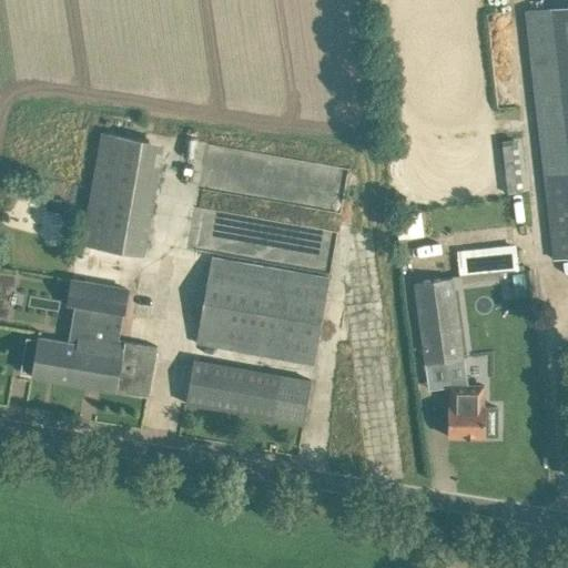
[(553,259),(567,256),(567,2),(551,6),(567,146),(567,171),(544,174),(553,259)]
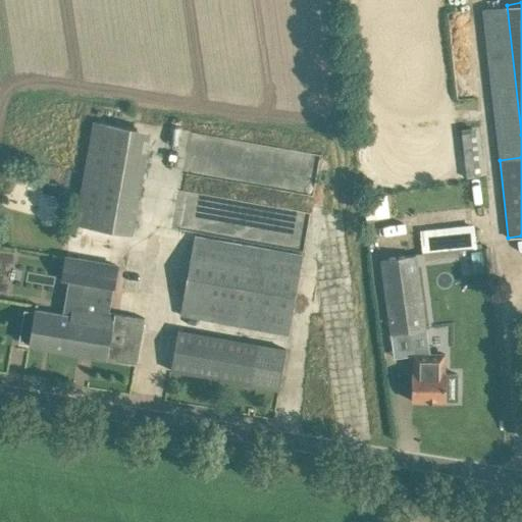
[(132,235),(150,132),(94,121),(74,223),(132,235)]
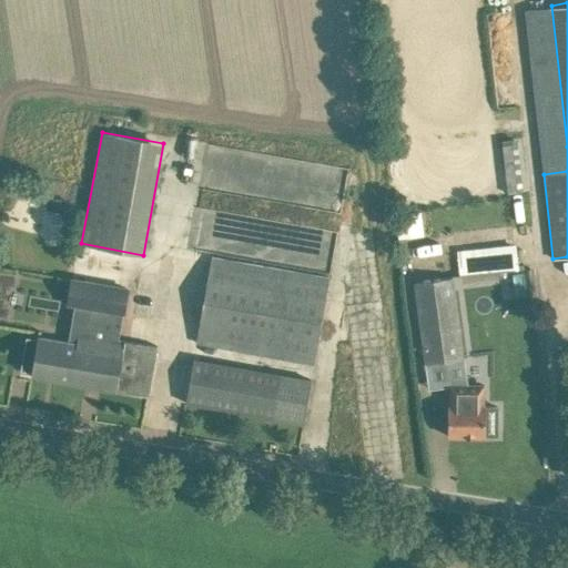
[(341,210),(347,165),(206,144),(201,183),(231,188),(233,175),(251,178),(249,188),(263,190),(262,198),(341,210)]
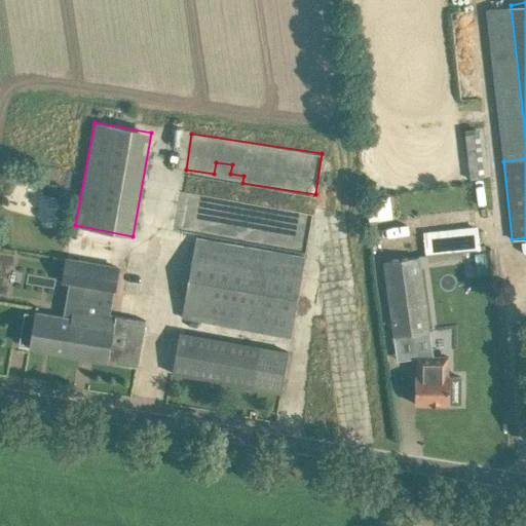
[(47,181),(45,192),(60,194),(62,183),(47,181)]
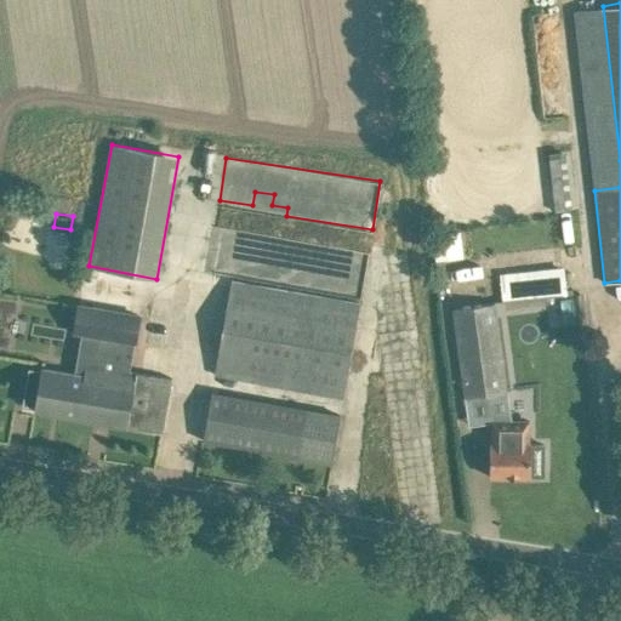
[(462,231),(433,232),(436,283),(463,281),(462,231)]
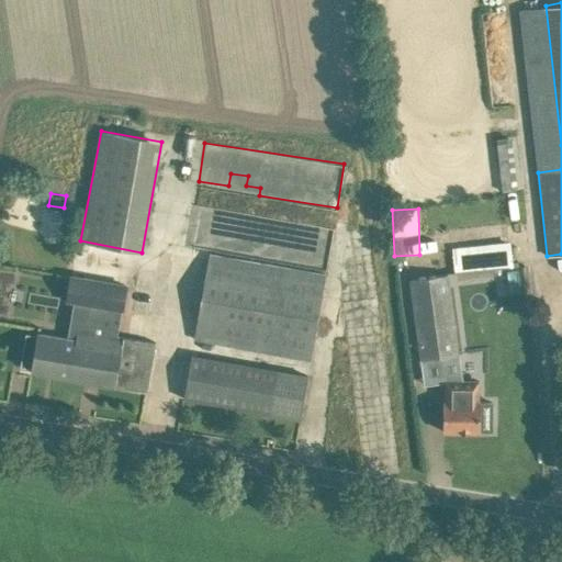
[(451,244),(452,270),(510,267),(509,242),(451,244)]
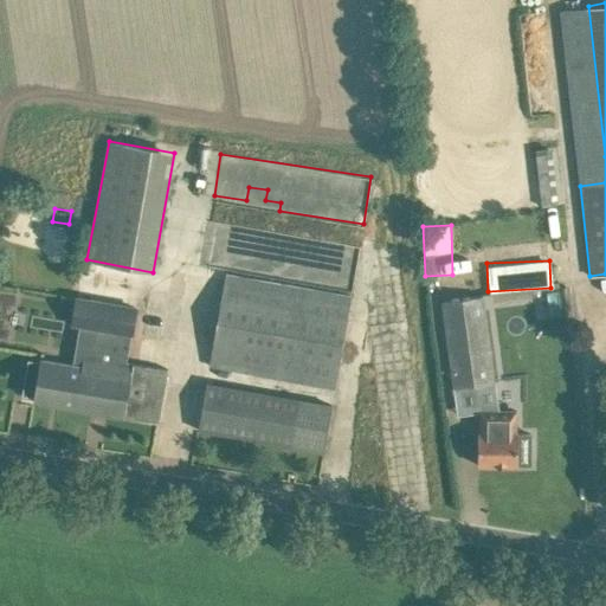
[(335,387),(352,295),(227,274),(211,366),(335,387)]
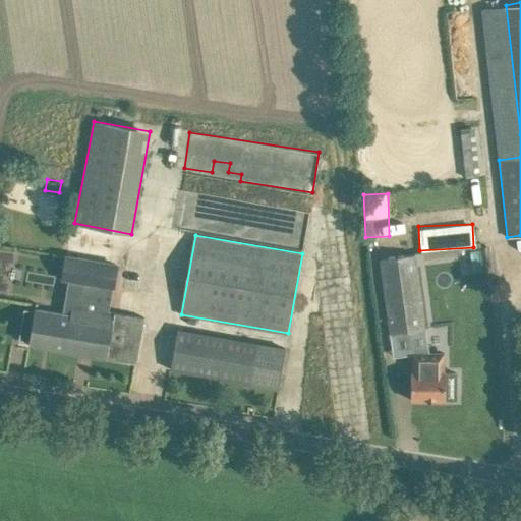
[(393,333),(421,329),(415,282),(412,255),(384,258),(387,285),(393,333)]
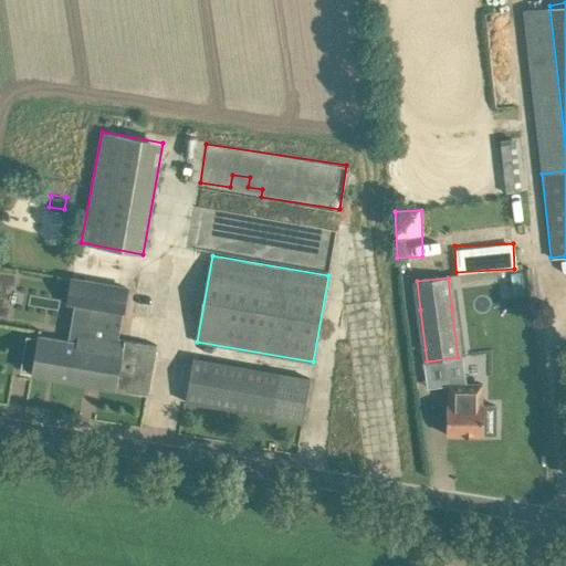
[(157,344),(118,337),(126,287),(95,282),(86,333),(79,332),(77,342),(38,335),(38,337),(27,335),(21,368),(32,370),(31,375),(148,395),(157,344)]
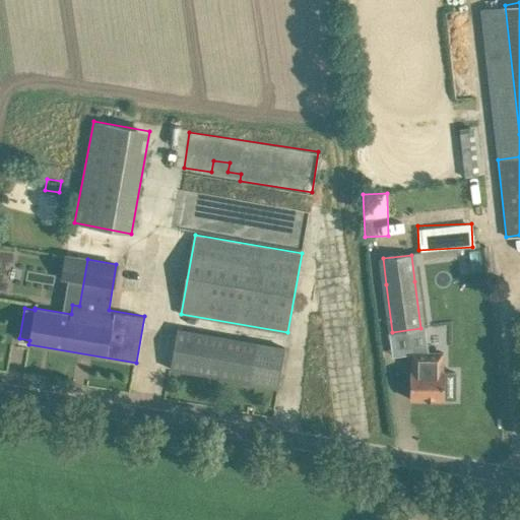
[(278,388),(285,347),(178,328),(170,369),(278,388)]
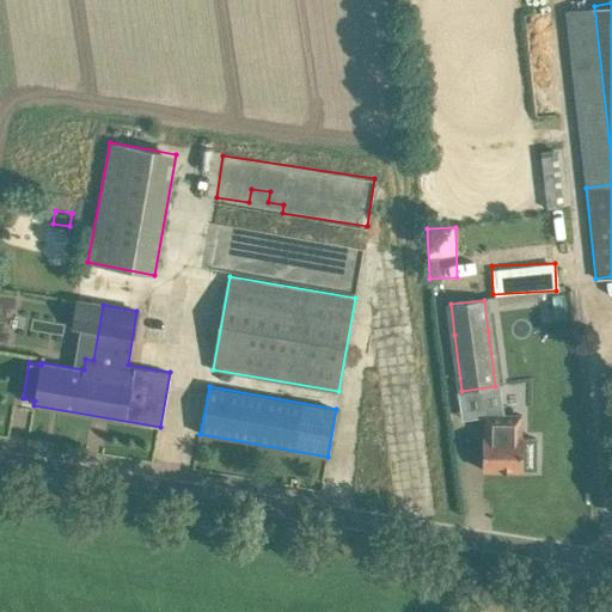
[(522,439),(522,426),(522,415),(485,415),(485,426),(485,445),(485,469),(522,469),(537,469),(537,439),(522,439)]
